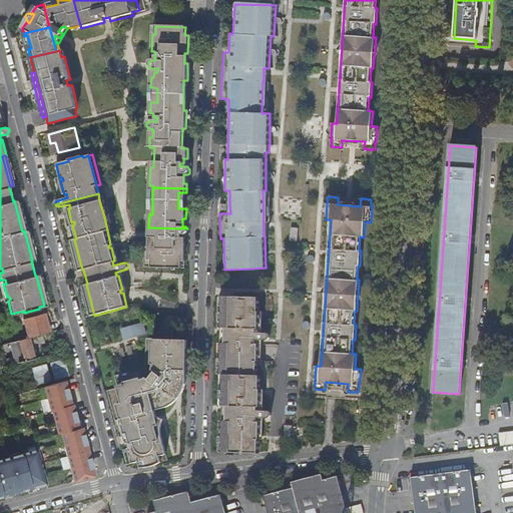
[(104,199),(99,200),(104,216),(107,230),(112,229),(104,199)]
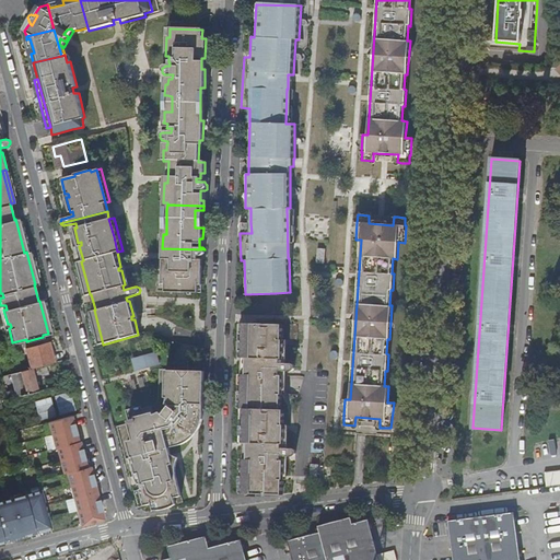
[(26,252),(27,252),(19,219),(15,219),(24,253),(26,252)]
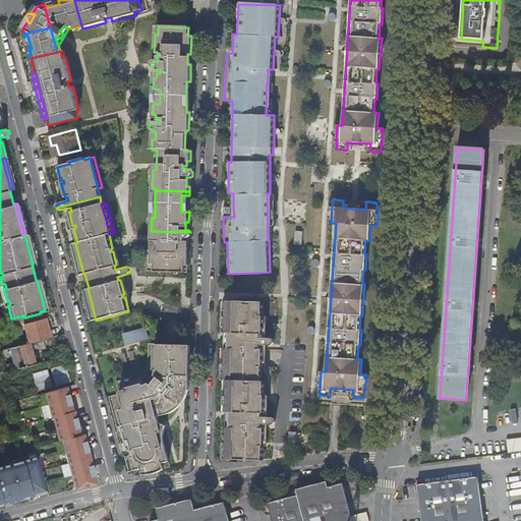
[(191,232),(190,232),(151,231),(151,236),(154,236),(154,246),(151,246),(150,265),(154,265),(153,273),(184,273),(184,266),(187,266),(187,247),(184,247),(184,241),(180,241),(180,238),(189,238),(190,237),(191,235),(191,232)]
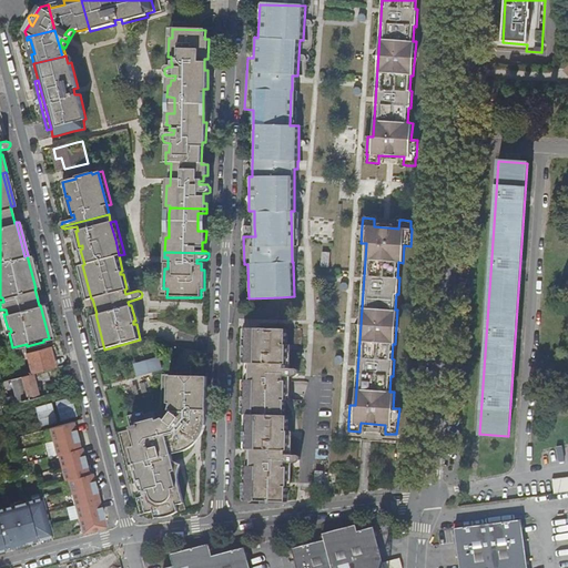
[(27,255),(36,288),(39,287),(30,254),(28,255),(27,255)]
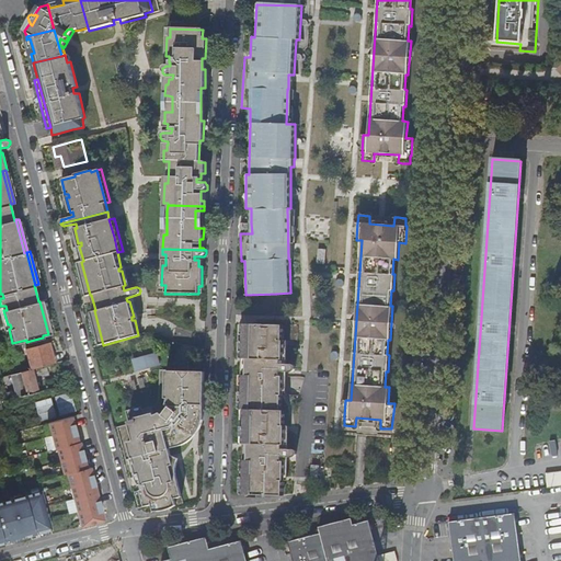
[(90,295),(81,262),(78,263),(87,296),(90,295)]
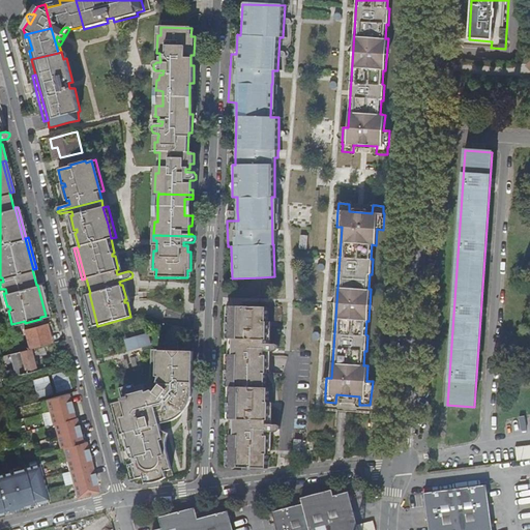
[(37,285),(46,316),(49,315),(40,284),(37,285)]
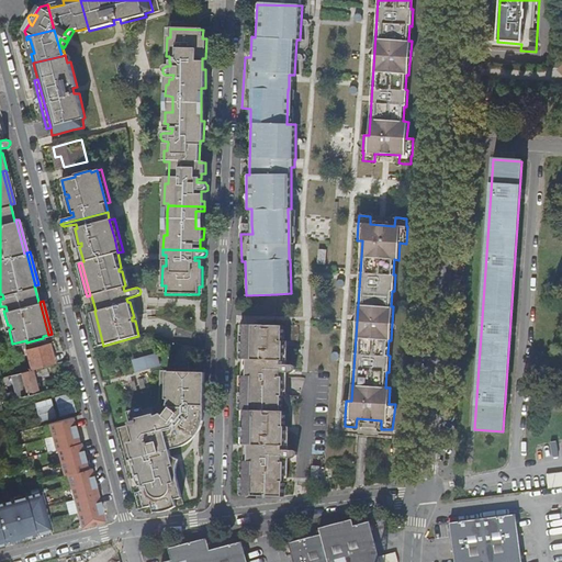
[(103,346),(94,311),(91,312),(100,346),(103,346)]
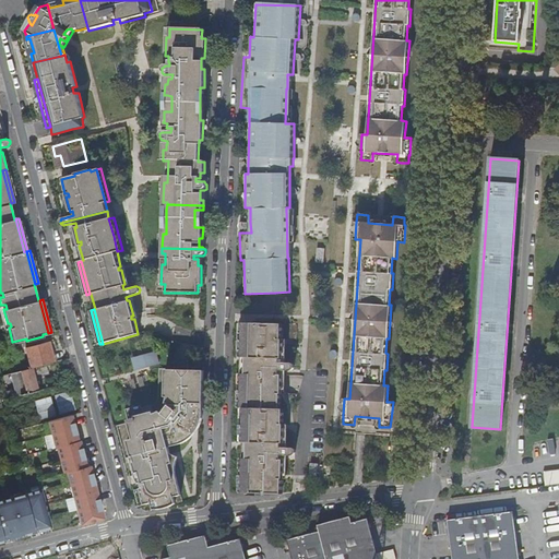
[(273,323),(246,322),(246,357),(245,365),(244,407),(247,407),(247,441),(247,450),(246,492),(282,494),(283,477),(280,477),(280,475),(283,475),(283,459),(280,459),(281,454),(292,455),(295,453),(296,450),(295,448),(294,448),(281,447),(281,443),(283,443),(284,427),(282,427),(282,425),(284,425),(285,409),(281,408),(281,393),(278,393),(278,390),(282,390),(282,375),(278,375),(280,370),(292,370),(295,367),(294,365),(293,363),(280,363),(280,357),(283,358),(283,343),(280,343),(280,340),(283,340),(283,323),(273,323)]
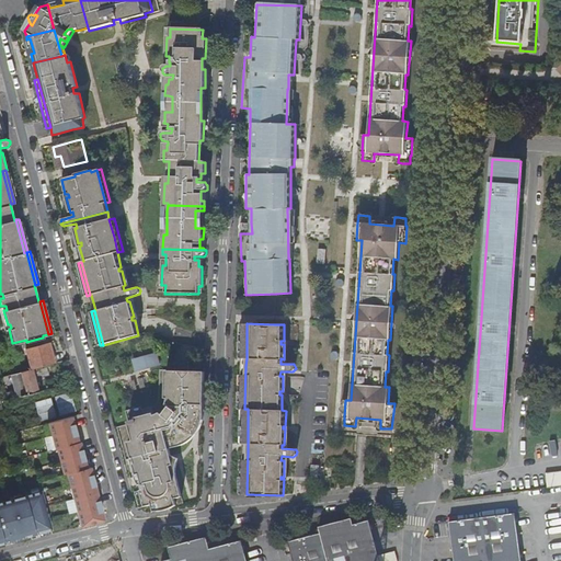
[(32,369),(55,363),(55,362),(57,362),(55,353),(53,354),(49,343),(26,350),(32,369)]
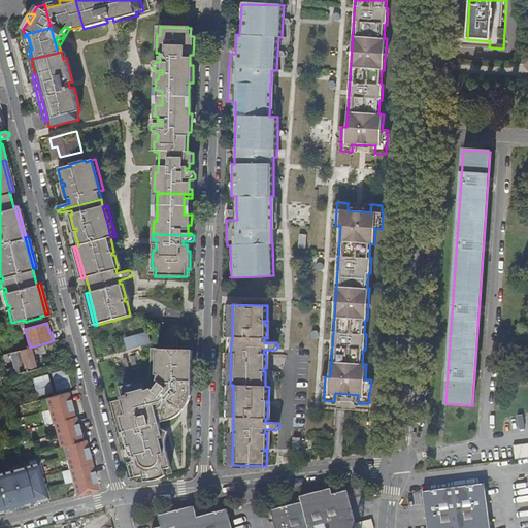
[(124,339),(127,351),(144,347),(144,334),(124,339)]
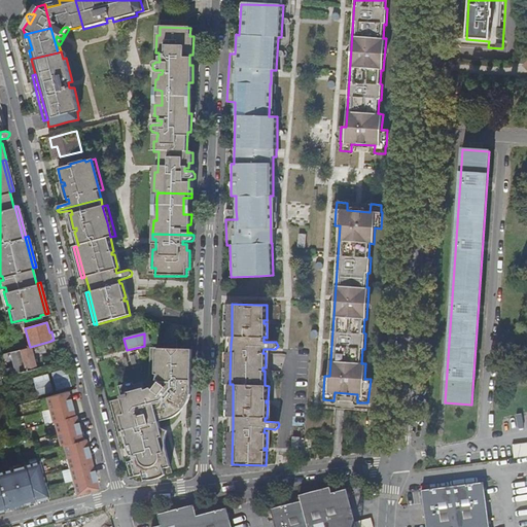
[(18,373),(36,367),(30,347),(11,352),(18,373)]
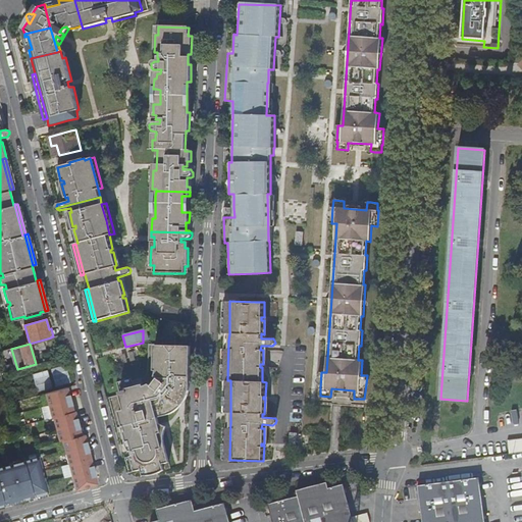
[(166,425),(158,422),(157,417),(159,413),(164,412),(167,414),(168,414),(174,412),(179,409),(181,407),(185,403),(188,398),(189,393),(189,387),(190,352),(191,346),(154,346),(153,370),(155,371),(154,376),(152,379),(150,382),(144,386),(143,383),(126,388),(126,389),(119,392),(123,409),(118,410),(122,425),(125,424),(127,429),(123,430),(128,450),(132,449),(134,454),(131,455),(134,470),(142,468),(144,474),(148,475),(153,474),(159,472),(163,469),(162,463),(168,461),(164,442),(166,425)]
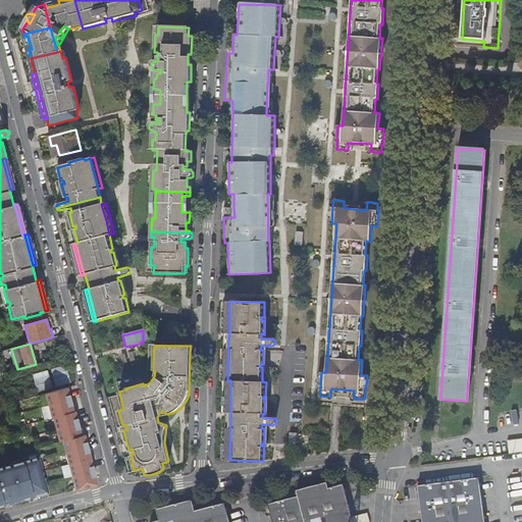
[(45,379),(41,363),(36,364),(17,369),(10,371),(7,371),(9,376),(9,380),(21,377),(28,399),(44,394),(40,380),(45,379)]
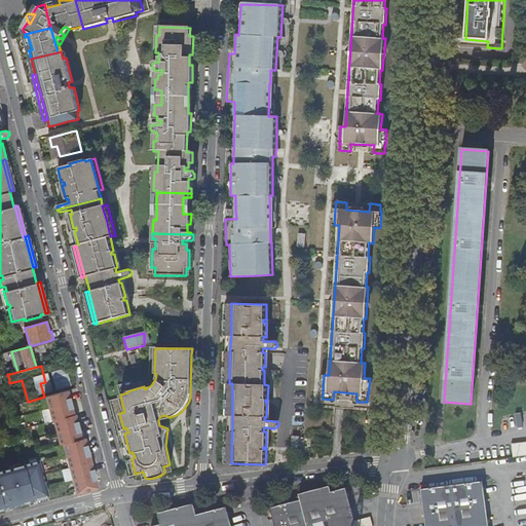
[(77,387),(74,375),(63,377),(64,382),(57,384),(59,392),(61,392),(68,390),(77,387)]
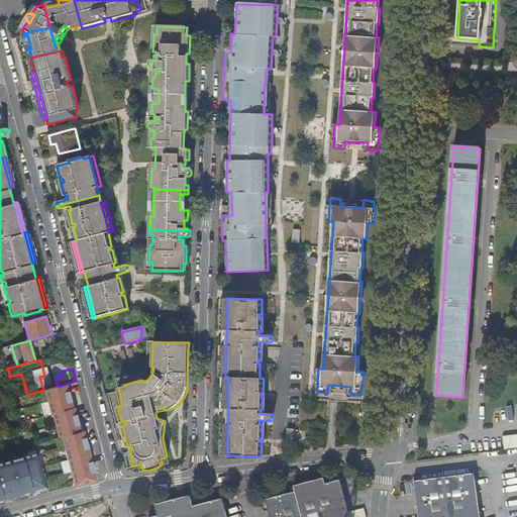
[(58,386),(44,390),(50,415),(52,415),(59,438),(62,438),(75,486),(92,482),(96,476),(84,430),(81,431),(74,407),(73,407),(67,384),(60,386),(58,386)]
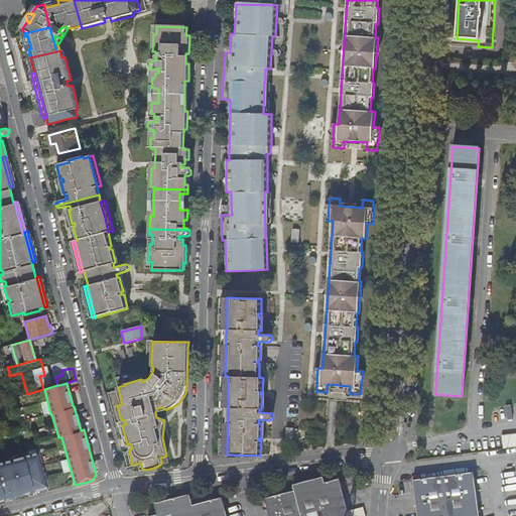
[(515,432),(502,434),(503,448),(515,446),(515,432)]
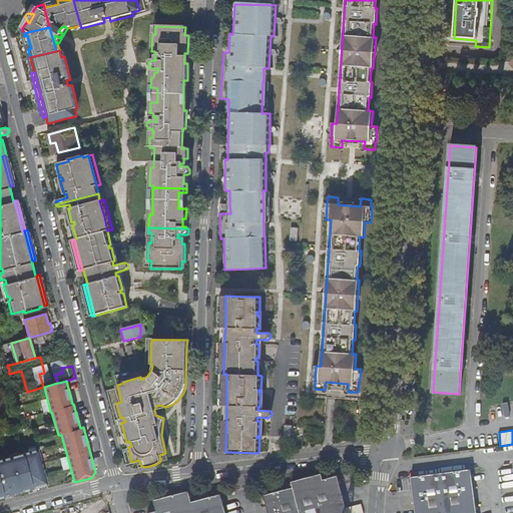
[(0,497),(3,497),(2,494),(8,493),(9,495),(17,493),(17,491),(20,490),(23,491),(47,485),(38,452),(0,461),(0,497)]
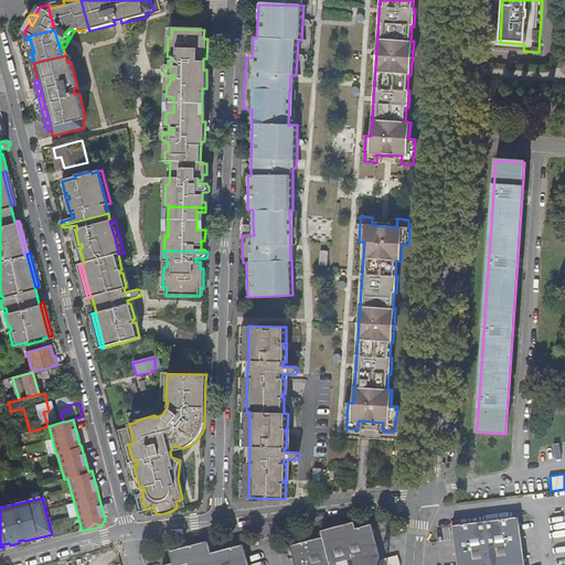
[(525,564),(519,516),(452,525),(457,564),(525,564)]
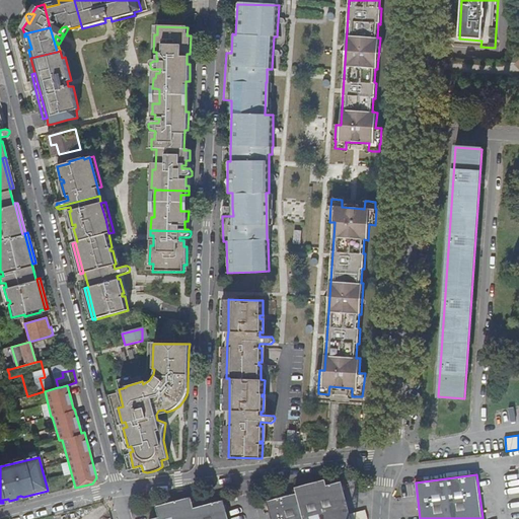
[(327,486),(325,479),(296,488),(297,494),(267,502),(272,518),(352,518),(343,482),(327,486)]
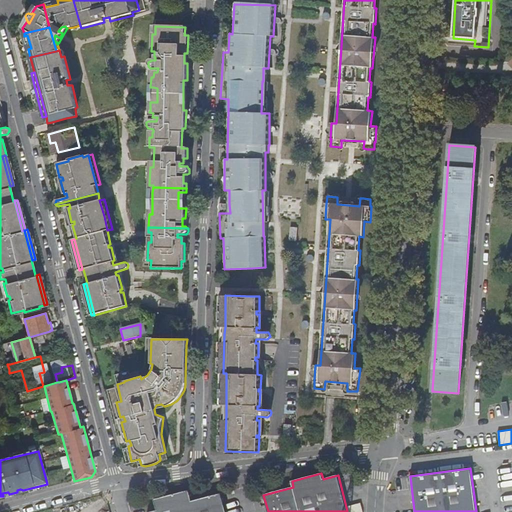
[(148,511),(225,511),(221,493),(191,501),(188,490),(154,499),(156,510),(148,511)]
